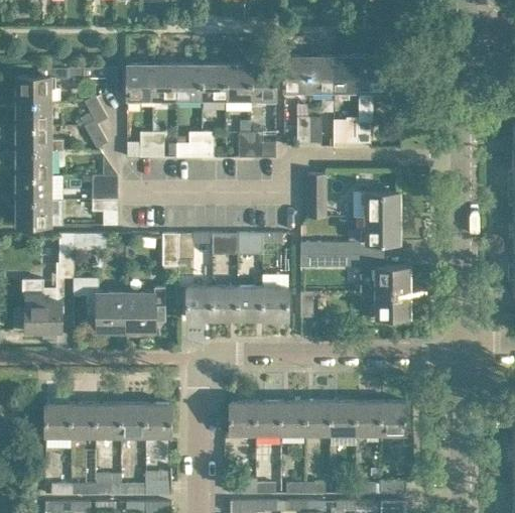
[(298,91),(308,91),(308,56),(283,56),(283,95),(298,95),(298,91)]
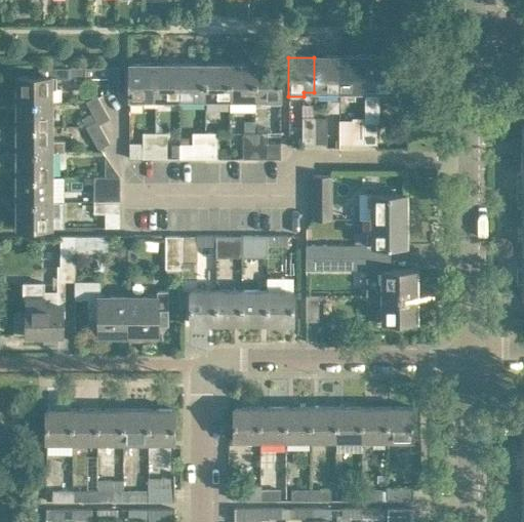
[(338,57),(314,57),(314,92),(338,92),(338,57)]
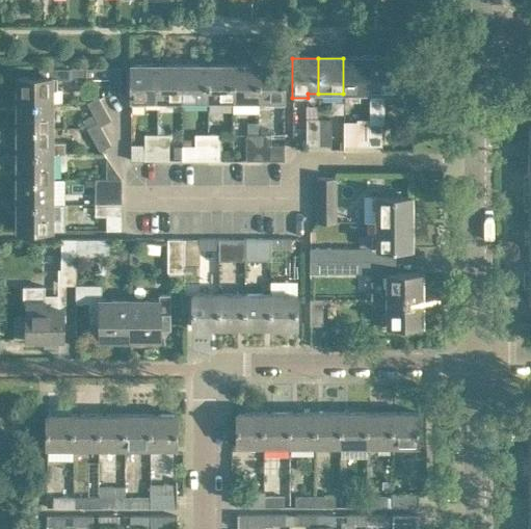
[(369,58),(343,58),(343,94),(369,94),(369,58)]
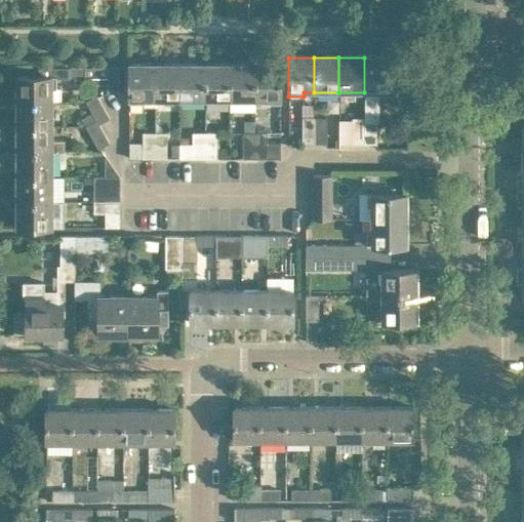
[(364,57),(364,92),(364,120),(364,146),(375,146),(376,123),(378,123),(378,97),(390,97),(390,57),(364,57)]
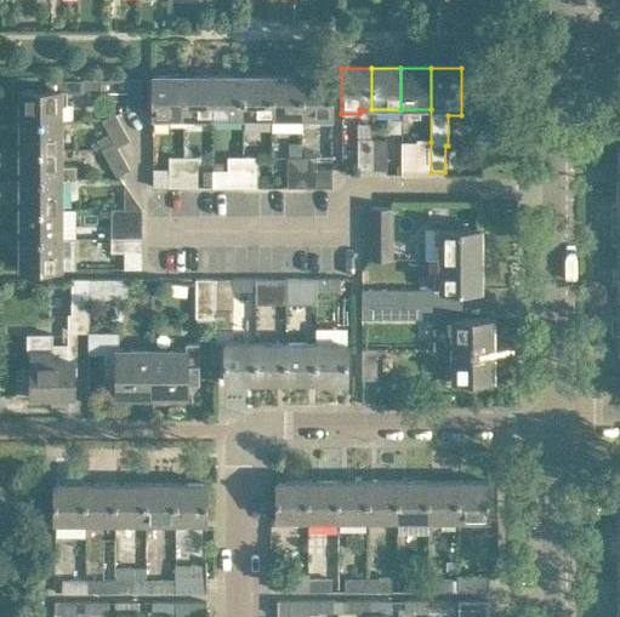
[(170,125),(170,119),(185,119),(185,78),(152,78),(152,125),(170,125)]
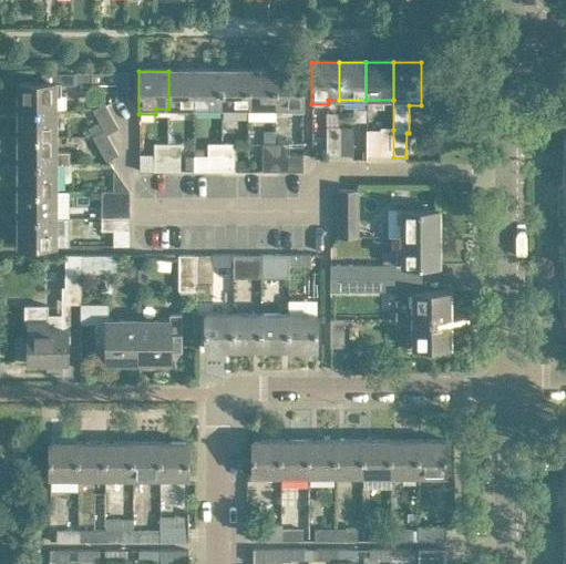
[(195,71),(168,71),(168,109),(195,109),(195,71)]
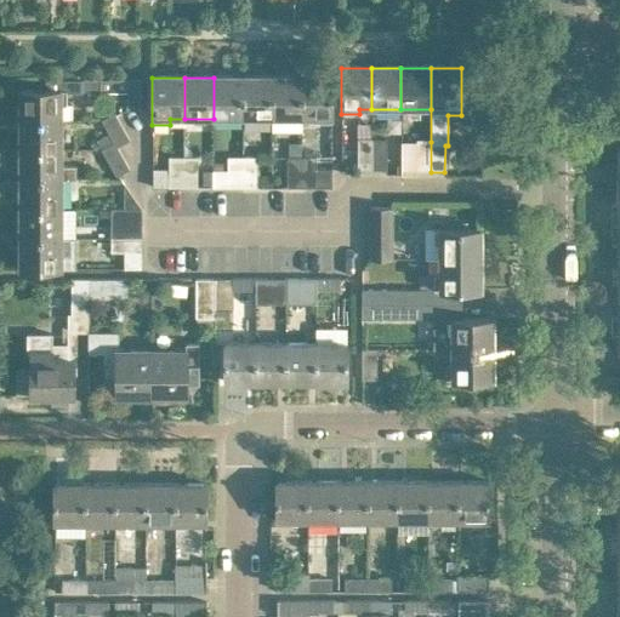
[(214,78),(214,119),(243,119),(243,78),(214,78)]
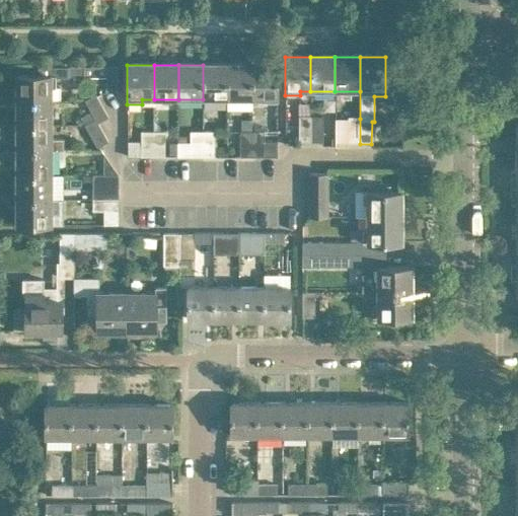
[(203,65),(203,99),(227,99),(228,65),(203,65)]
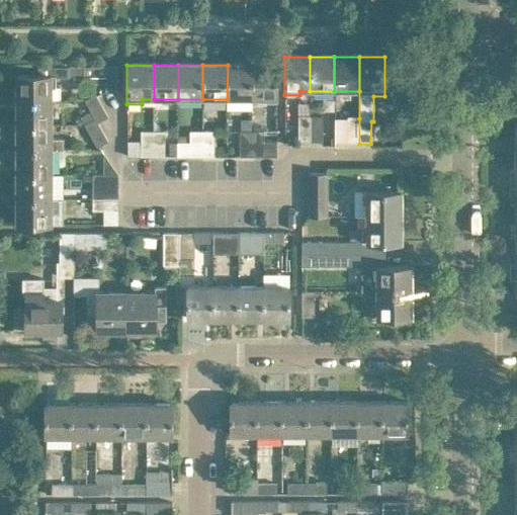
[(227,99),(252,99),(252,65),(228,65),(227,99)]
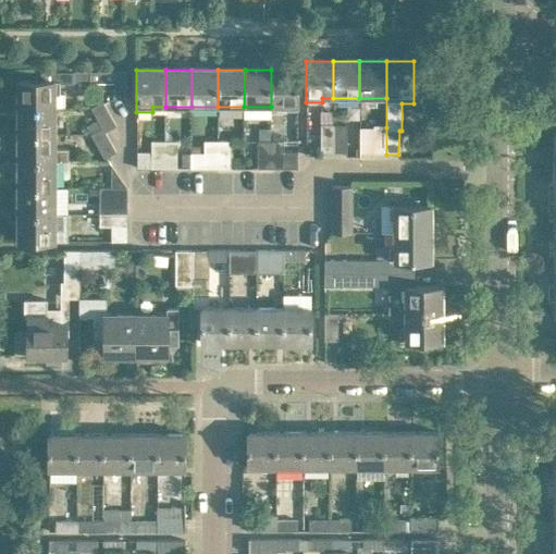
[(297,70),(271,70),(271,107),(286,107),(286,111),(297,111),(297,70)]
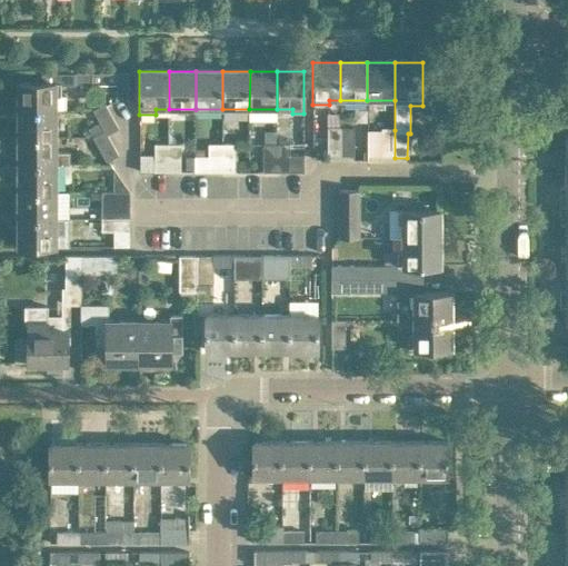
[(18,111),(58,112),(65,112),(65,98),(60,98),(60,87),(75,87),(75,86),(90,86),(90,75),(41,75),(41,83),(18,85),(18,111)]
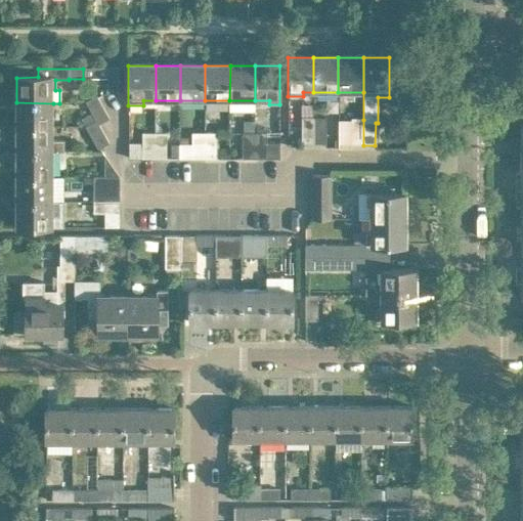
[(106,69),(106,94),(119,94),(119,69),(106,69)]
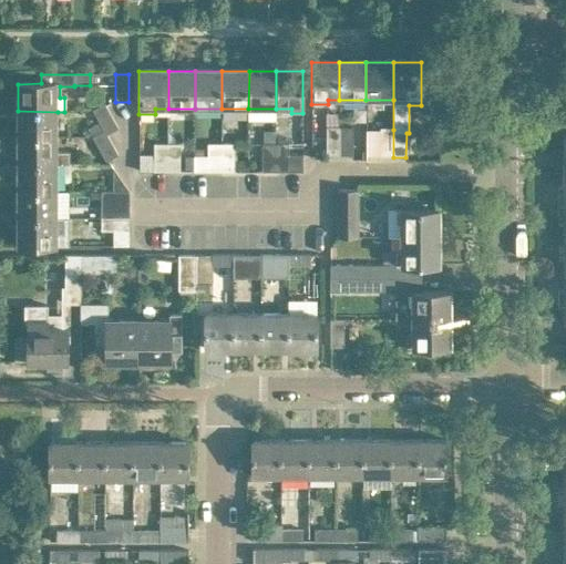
[(99,123),(88,130),(92,139),(94,139),(105,132),(107,134),(116,129),(103,105),(92,111),(99,123)]
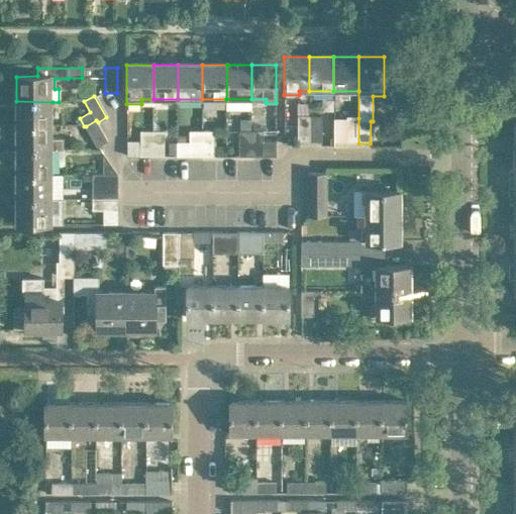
[(16,101),(16,126),(53,126),(53,102),(16,101)]
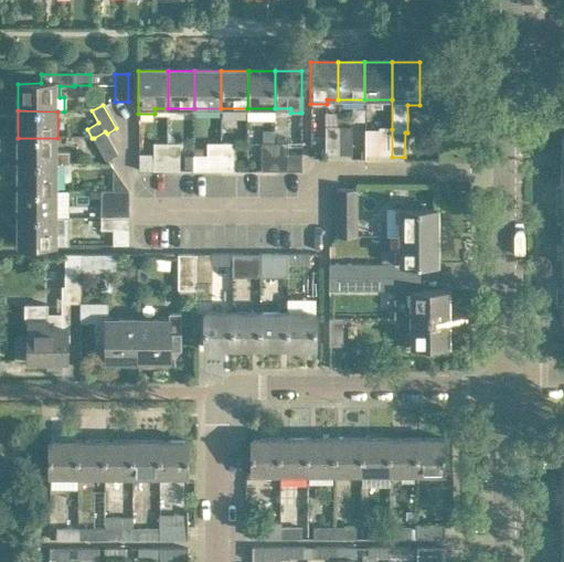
[(325,156),(338,156),(338,128),(325,128),(325,156)]
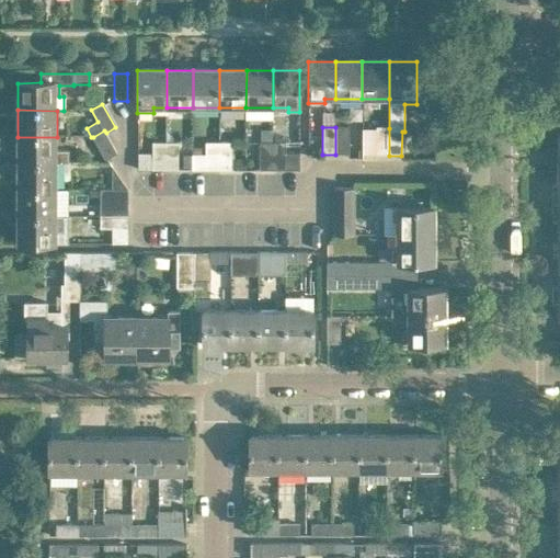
[(349,127),(335,127),(335,155),(349,155),(349,127)]
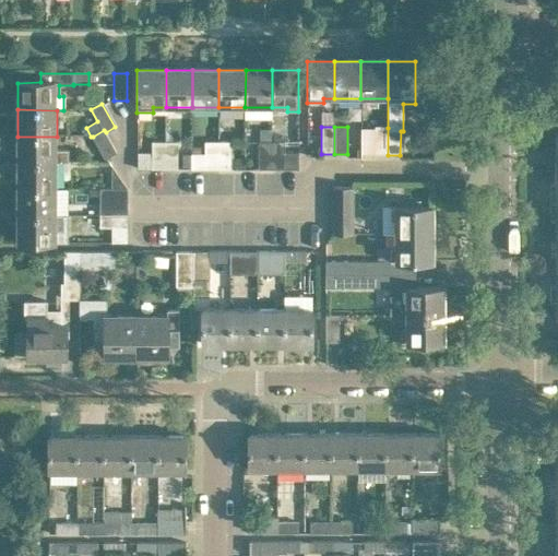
[(388,155),(388,128),(374,128),(374,131),(360,131),(360,160),(371,160),(376,155),(388,155)]
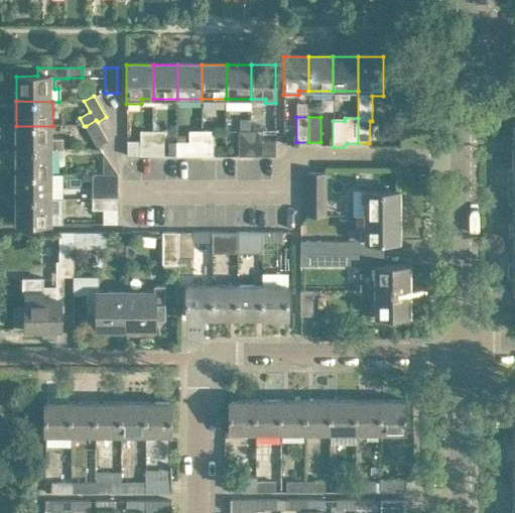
[(107,141),(96,123),(98,122),(96,120),(86,126),(84,126),(96,147),(107,141)]
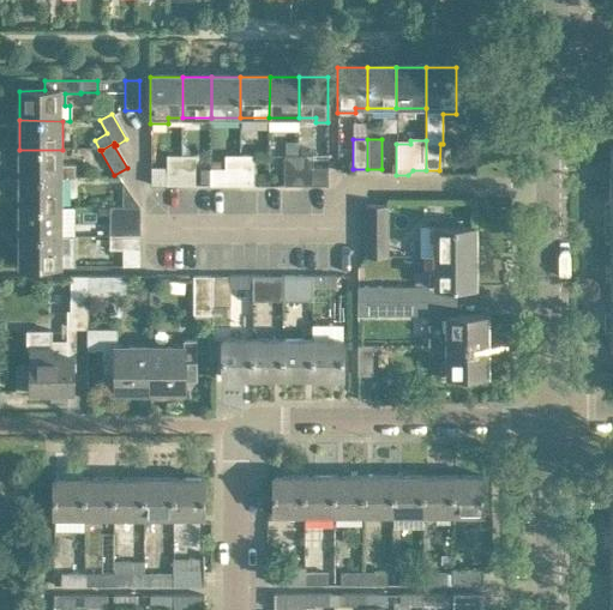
[(19,179),(62,179),(62,180),(73,180),(73,167),(62,167),(62,150),(19,150),(19,179)]
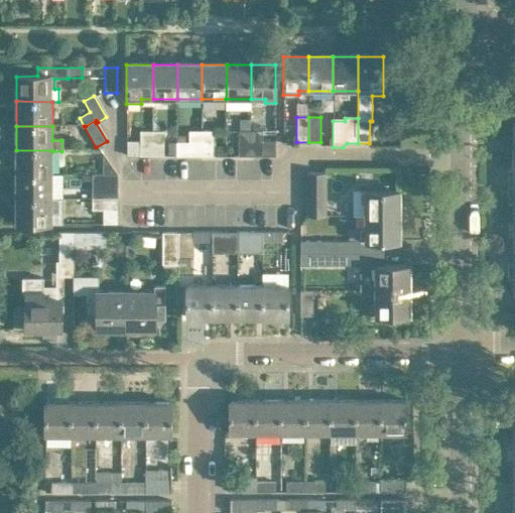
[(126,157),(153,157),(153,132),(139,132),(139,148),(126,148),(126,157)]
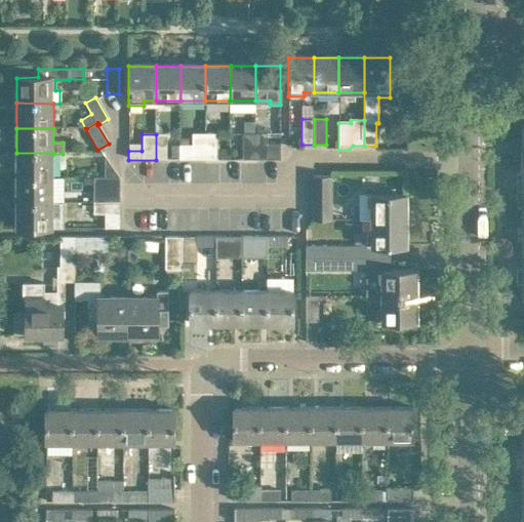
[(166,134),(156,134),(156,160),(166,160),(166,134)]
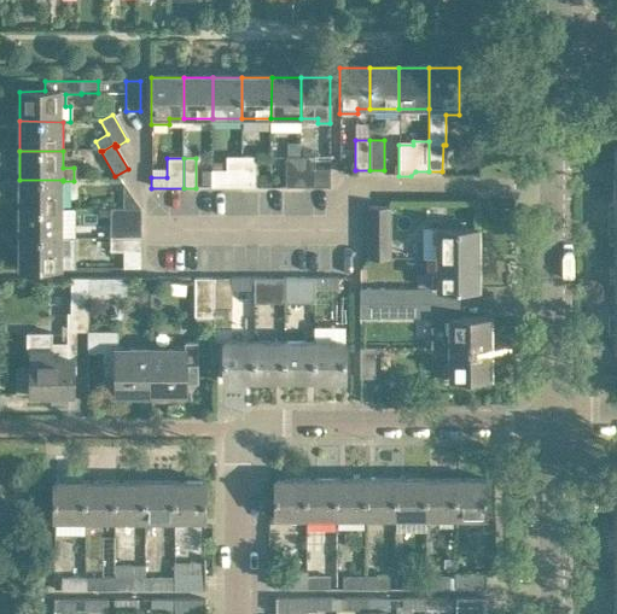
[(226,171),(210,171),(210,177),(211,177),(211,188),(240,188),(242,158),(226,158),(226,171)]
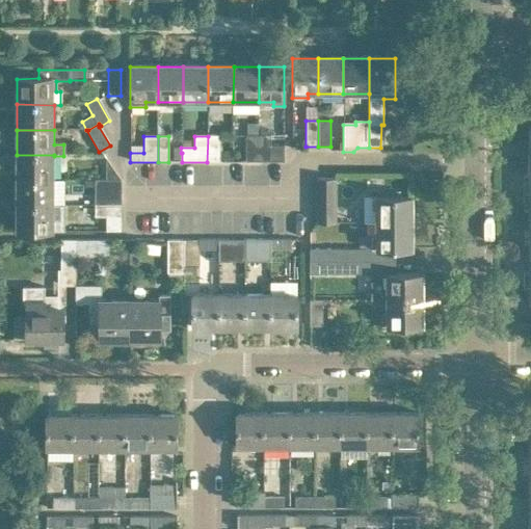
[(219,136),(208,136),(207,162),(219,162),(219,136)]
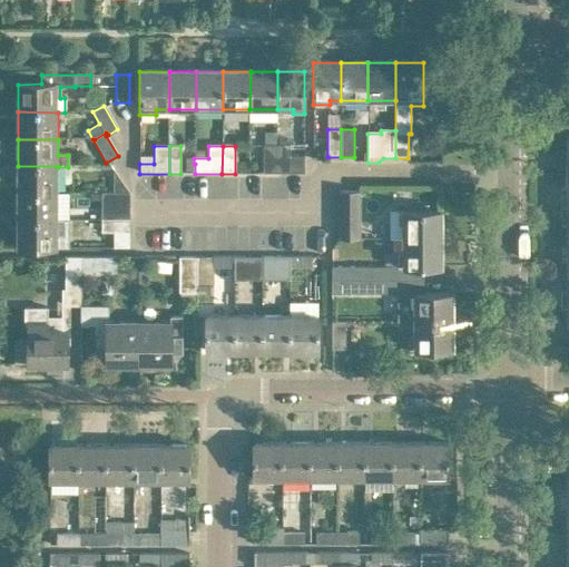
[(263,174),(276,174),(276,146),(263,146),(263,174)]
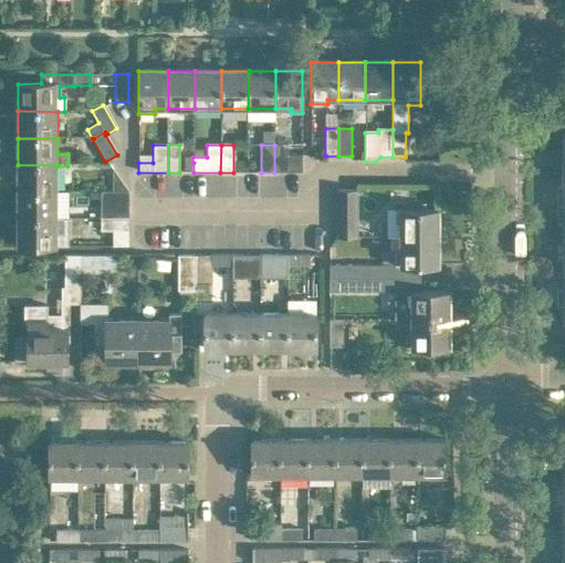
[(288,145),(274,145),(274,173),(302,173),(302,156),(288,156),(288,145)]
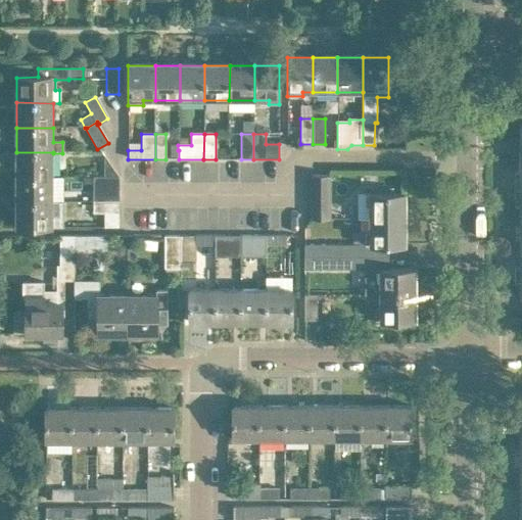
[(53,178),(53,153),(53,152),(16,152),(16,178),(53,178)]
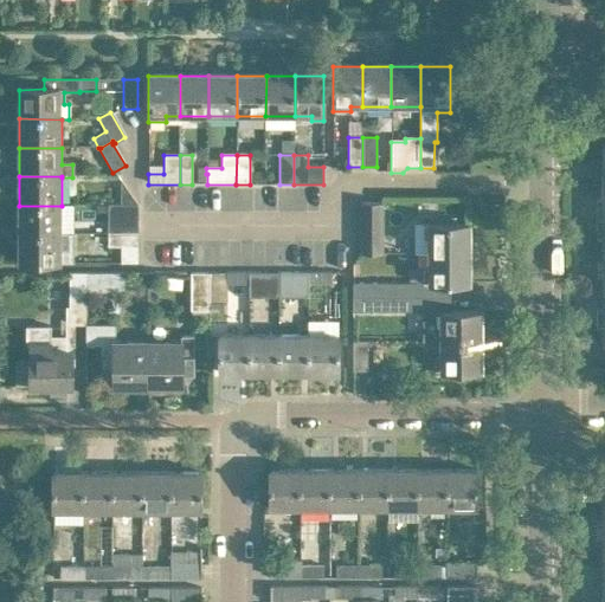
[(118,206),(108,206),(108,219),(137,219),(137,206),(136,206),(118,181),(118,206)]
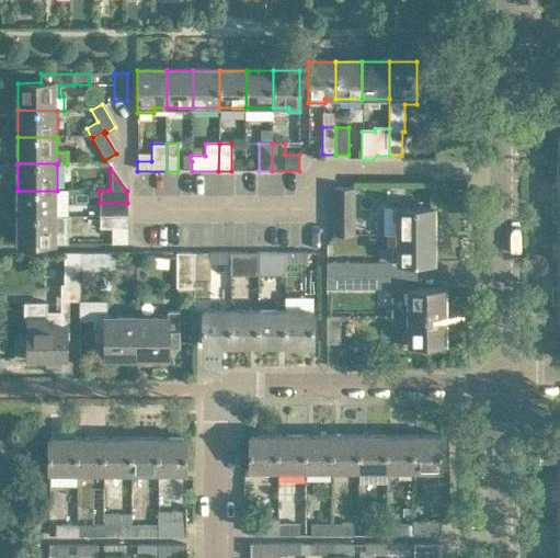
[(353,236),(353,188),(333,188),(333,236),(353,236)]
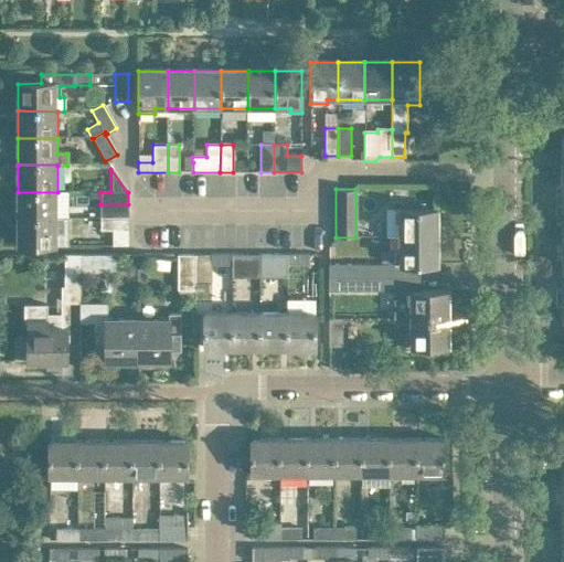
[(57,192),(18,192),(17,219),(57,219),(57,192)]
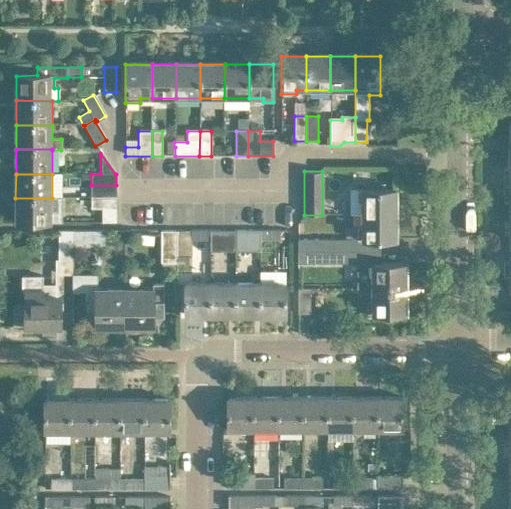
[(91,185),(91,197),(116,197),(116,185),(91,185)]
